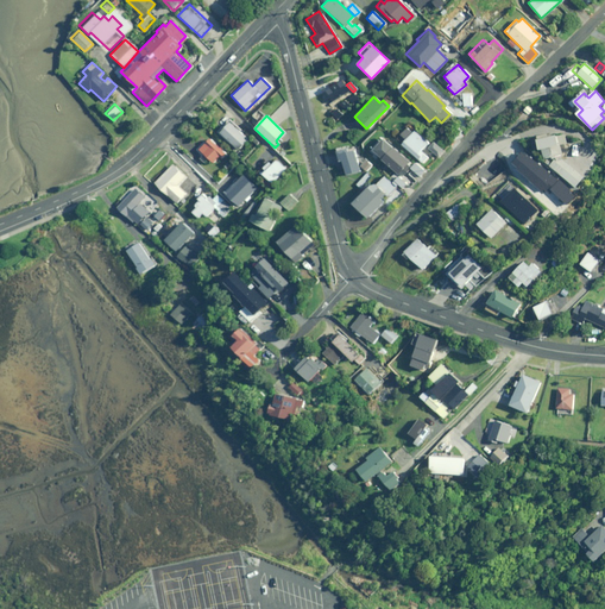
[(240,131),(228,119),(216,131),(237,150),(247,139),(239,132),(240,131)]
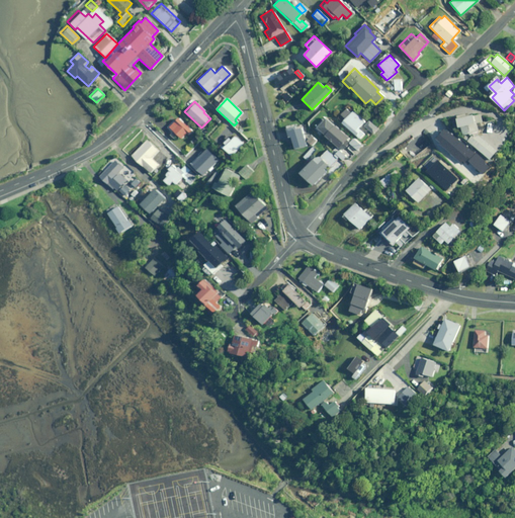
[(351,112),(346,107),(340,114),(345,118),(341,122),(357,139),(362,134),(356,128),(363,120),(353,110),(351,112)]
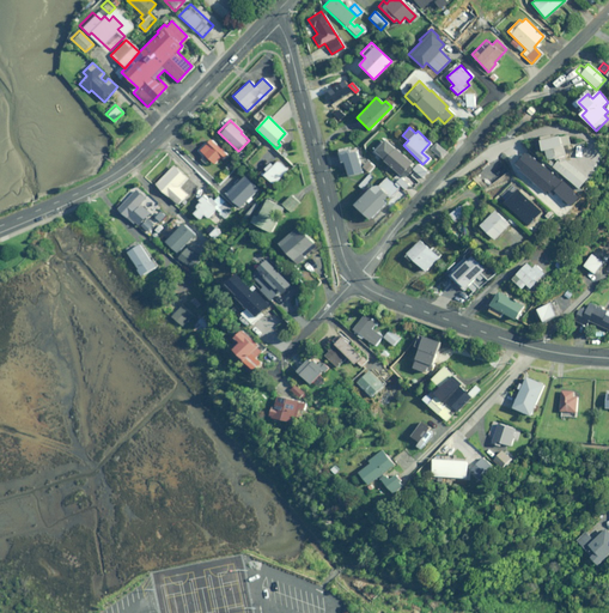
[(572,155),(567,134),(541,140),(543,151),(547,150),(549,159),(572,155)]
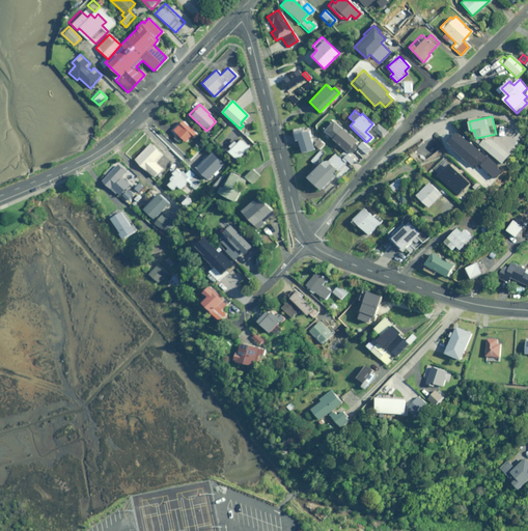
[(356,142),(332,119),(323,129),(349,155),(356,148),(353,145),(356,142)]
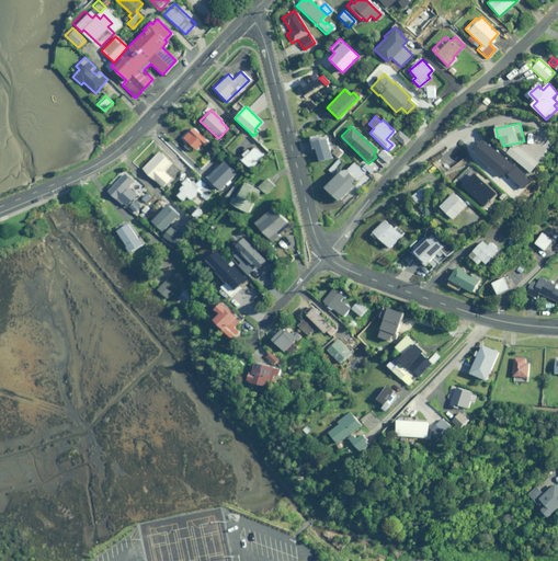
[(192,127),(189,130),(186,129),(179,138),(182,141),(180,142),(188,150),(190,148),(192,150),(193,149),(195,150),(201,145),(203,147),(208,142),(192,127)]
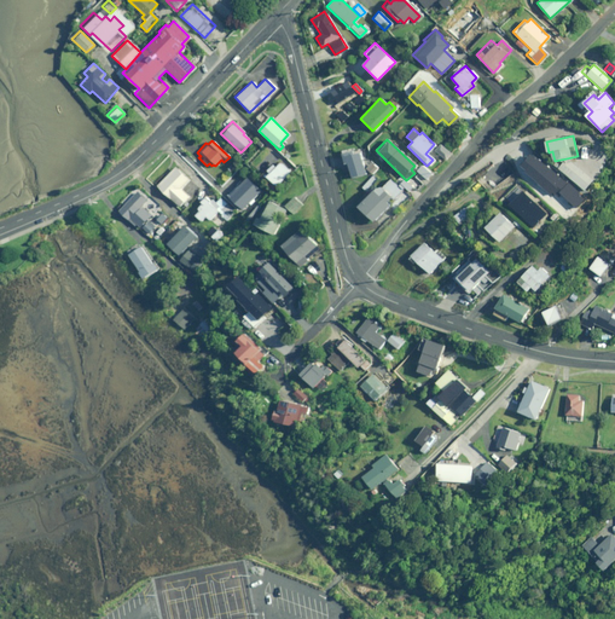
[(450,154),(439,144),(433,151),(444,160),(450,154)]
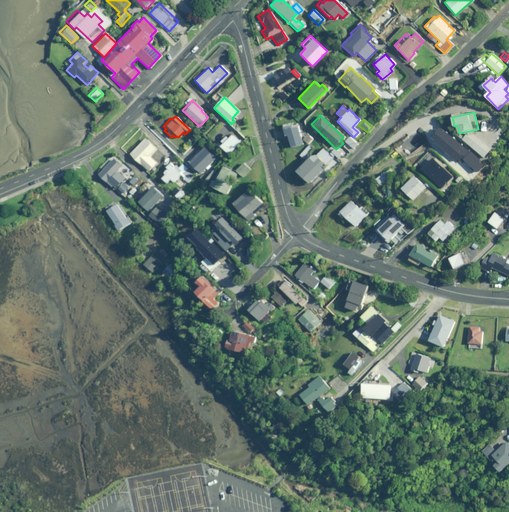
[(302,144),(297,121),(281,125),(284,136),(287,135),(290,147),(302,144)]
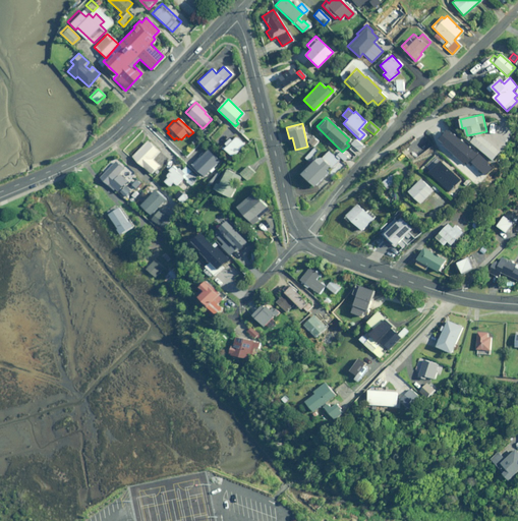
[(231,135),(223,125),(210,135),(218,147),(231,135)]
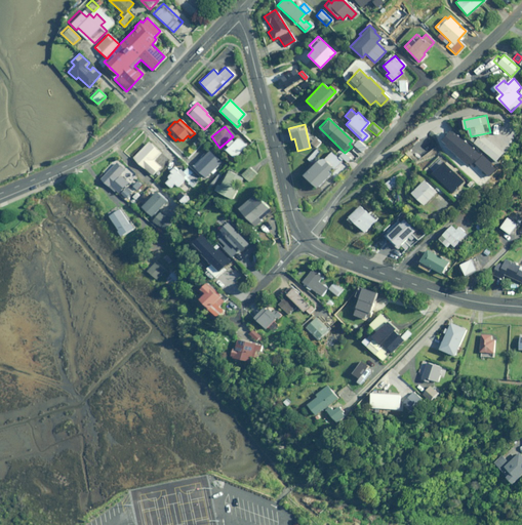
[(477,155),(456,136),(447,146),(467,165),(477,155)]
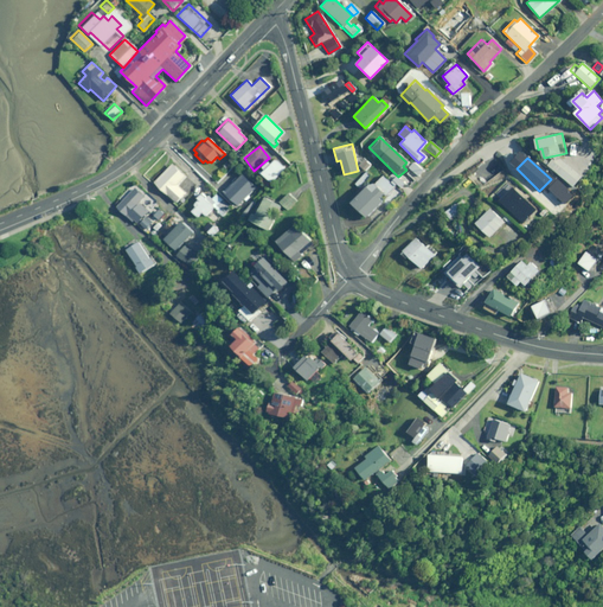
[(556,160),(553,158),(547,165),(573,186),(582,177),(560,159),(556,160)]
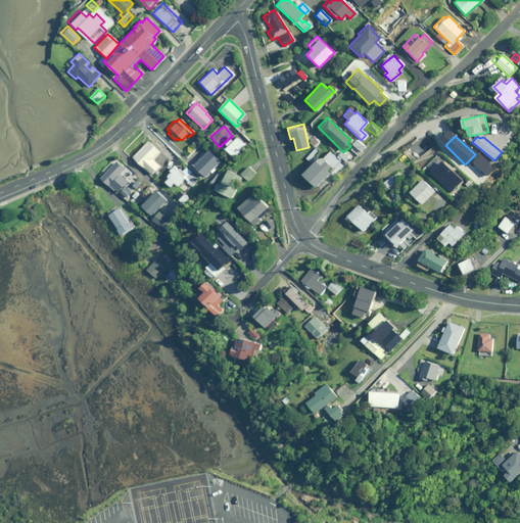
[(245,145),(238,138),(233,143),(230,140),(226,144),(228,147),(226,149),(233,157),(245,145)]
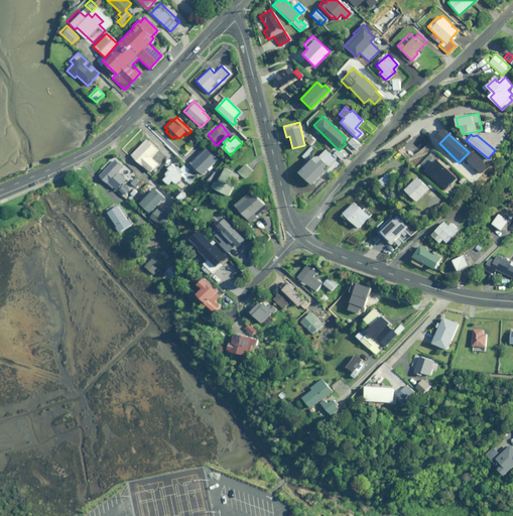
[(359,144),(351,138),(347,142),(354,149),(359,144)]
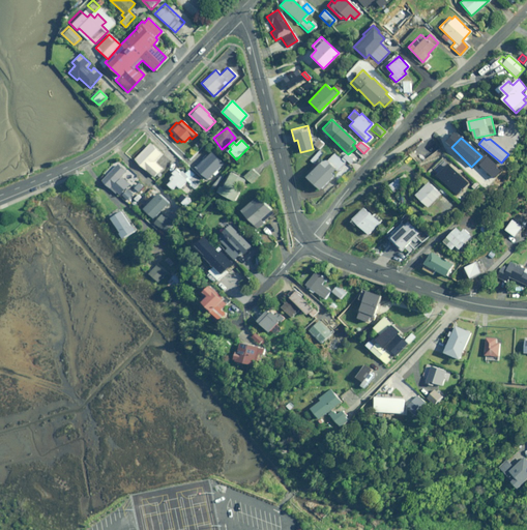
[(159,153),(149,143),(134,159),(154,179),(159,175),(157,173),(160,169),(152,162),(159,153)]
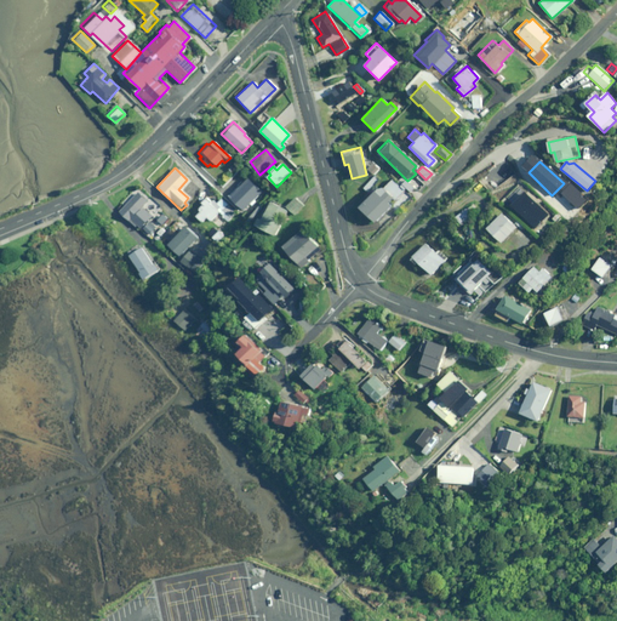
[(377,180),(372,176),(361,188),(366,193),(377,180)]
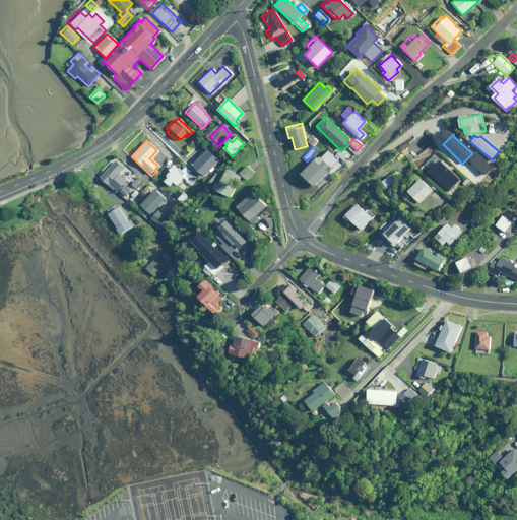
[(217,160),(206,149),(197,158),(196,157),(189,164),(202,177),(217,160)]
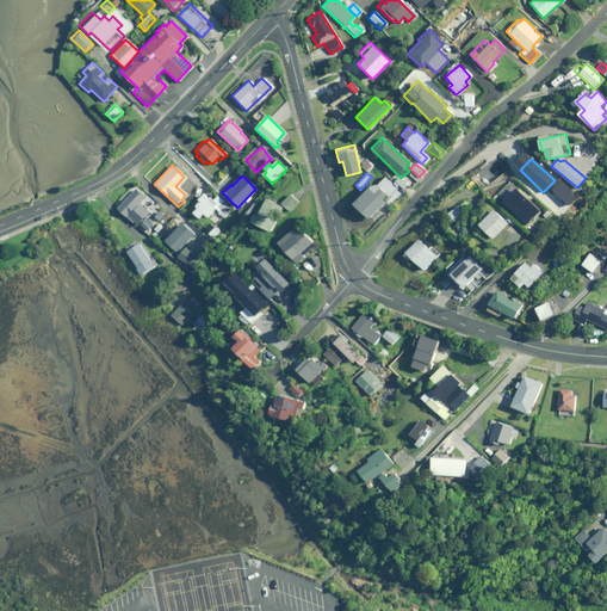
[(396,187),(385,177),(376,185),(373,184),(369,189),(366,186),(351,203),(367,218),(385,201),(384,199),(396,187)]
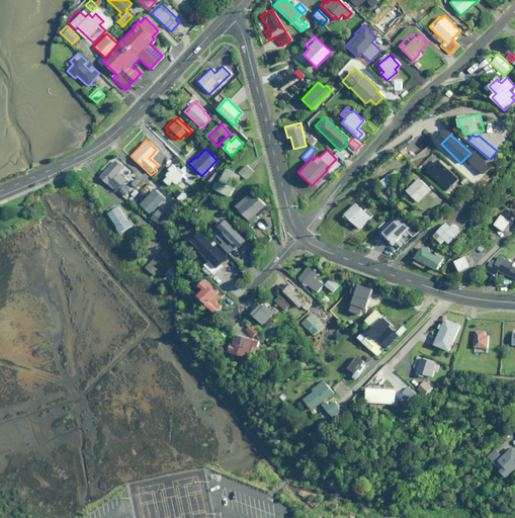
[(344,157),(339,150),(335,153),(340,160),(344,157)]
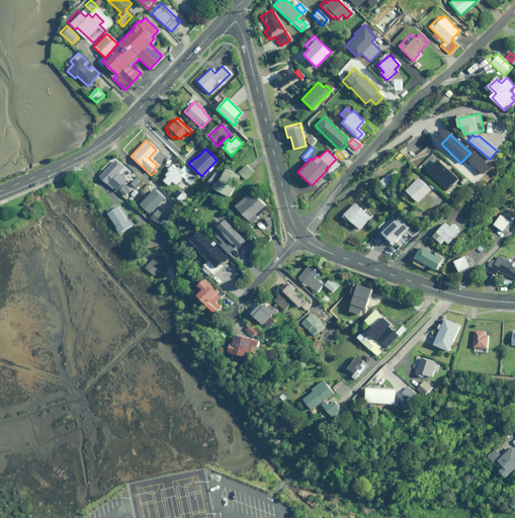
[(452,174),(435,157),(430,162),(424,167),(442,184),(452,174)]
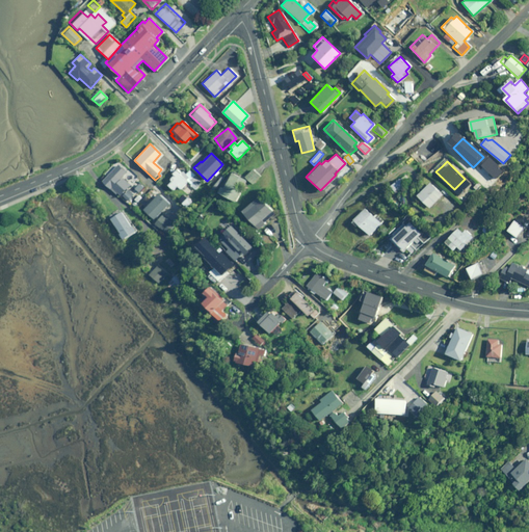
[(126,171),(118,164),(102,181),(117,197),(121,194),(127,201),(136,191),(121,177),(126,171)]
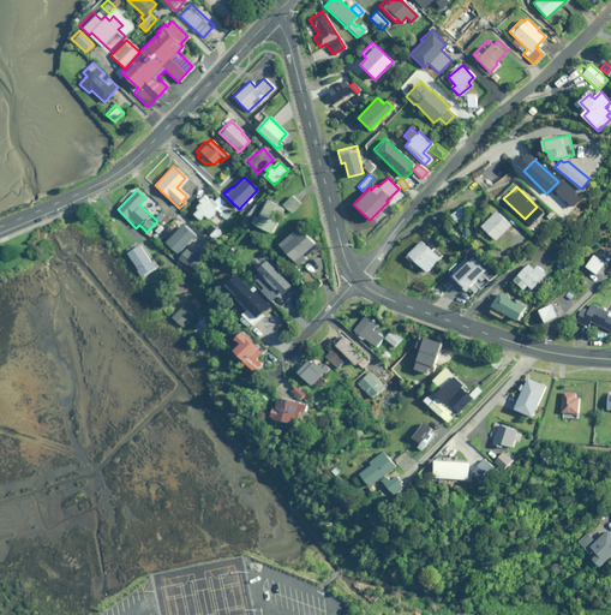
[(211,202),(204,195),(192,206),(196,209),(191,214),(198,220),(203,215),(205,219),(214,212),(221,219),(231,210),(216,197),(211,202)]
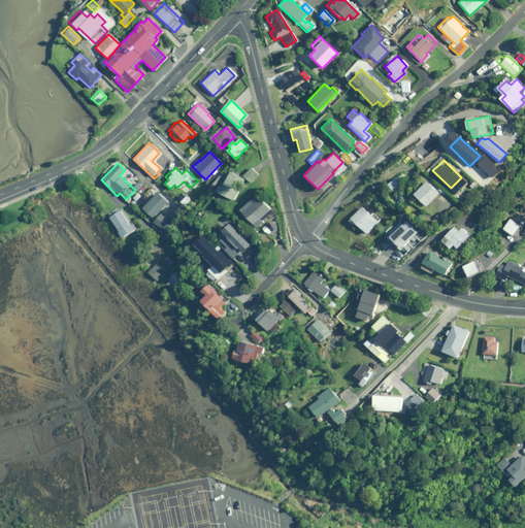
[(256,175),(249,169),(242,175),(250,183),(256,175)]
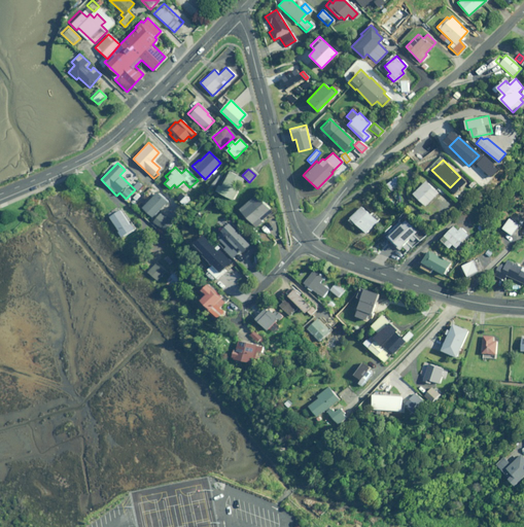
[(241,177),(230,171),(221,186),(218,184),(215,190),(232,200),(239,187),(236,186),(241,177)]
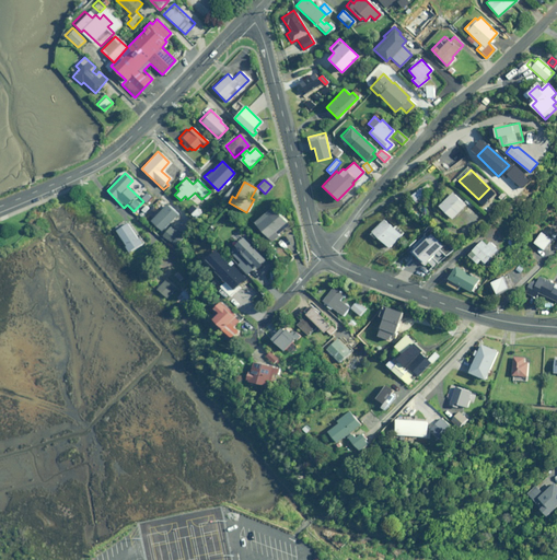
[(428,189),(425,185),(409,195),(415,202),(427,195),(424,191),(428,189)]
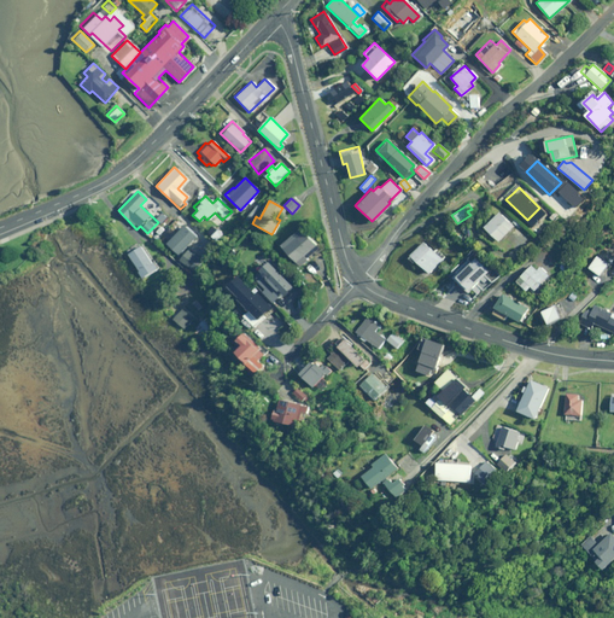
[(514,226),(500,213),(485,227),(500,242),(514,226)]
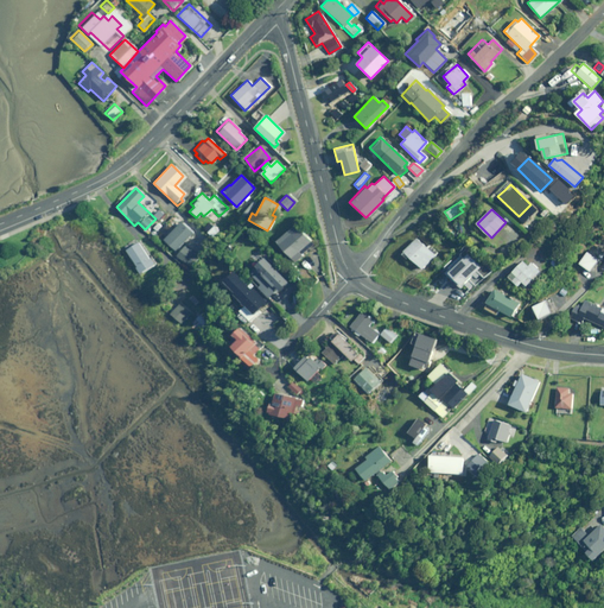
[(190,233),(178,222),(161,240),(173,251),(190,233)]
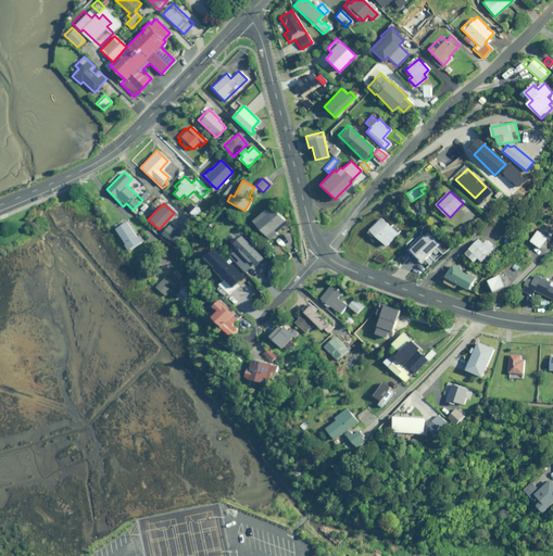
[(285,219),(271,204),(252,222),(269,240),(276,234),(273,230),(285,219)]
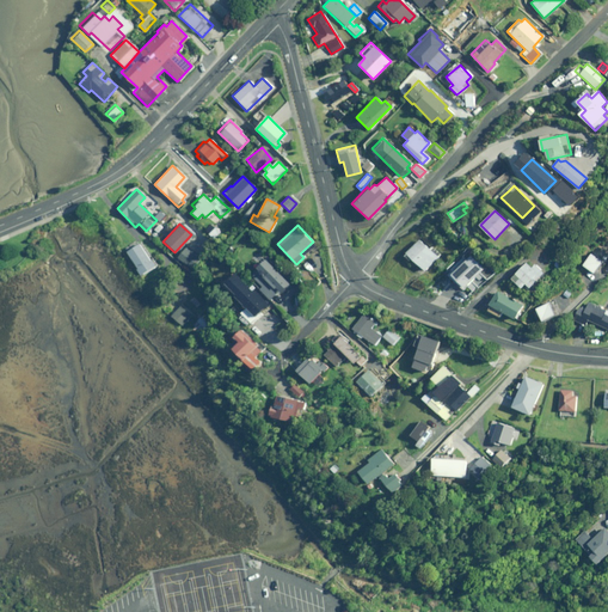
[(217,233),(214,228),(207,234),(210,238),(217,233)]
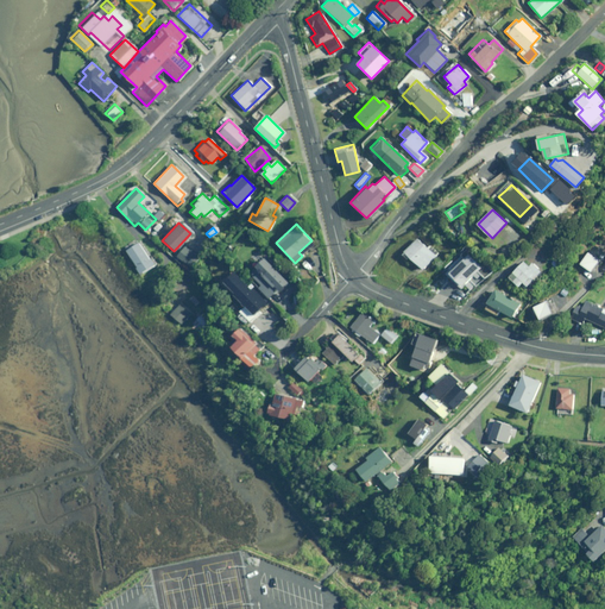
[(434,256),(416,239),(403,252),(422,269),(434,256)]
